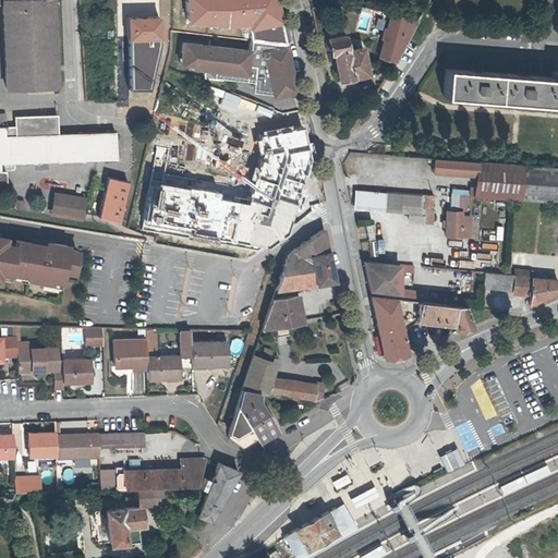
[(0,0),(0,1),(1,2),(1,7),(4,91),(58,88),(53,0),(0,0)]
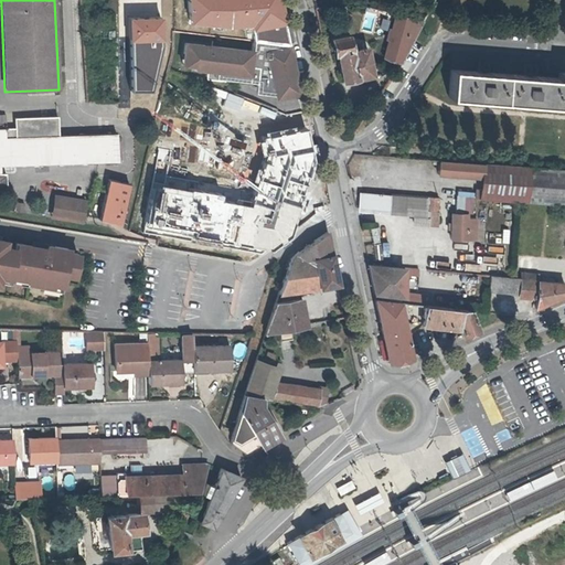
[(401,61),(424,20),(398,13),(384,56),(401,61)]
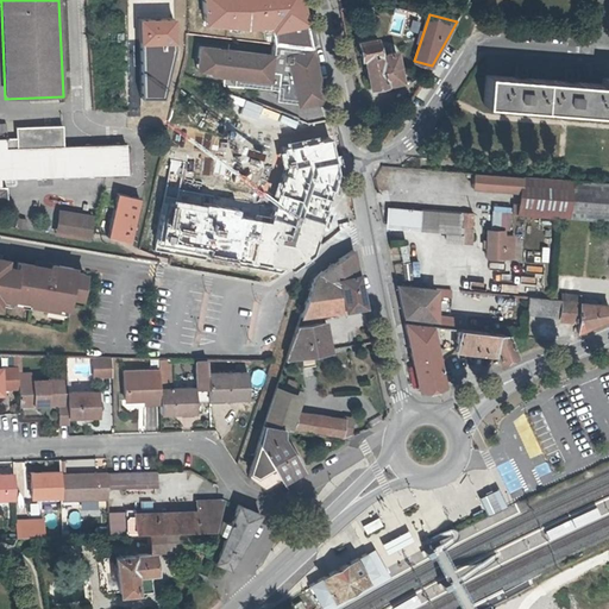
[(357,42),(360,58),(364,57),(370,86),(401,80),(395,50),(378,54),(377,49),(380,49),(381,48),(380,44),(377,43),(376,43),(375,38),(357,42)]
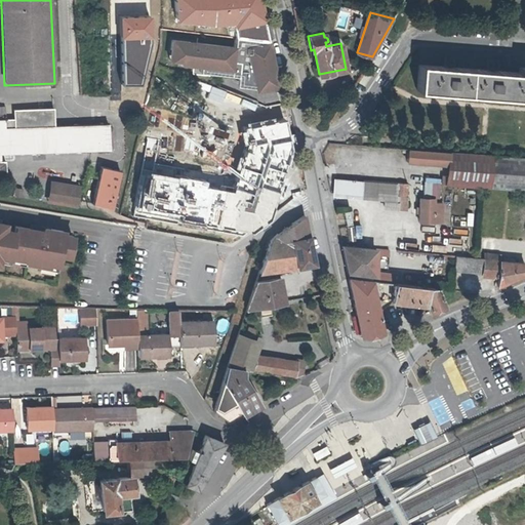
[(279,86),(269,40),(233,36),(232,46),(195,42),(170,39),(168,49),(174,50),(174,53),(180,54),(179,63),(199,66),(198,71),(218,74),(218,68),(237,70),(236,76),(245,77),(245,74),(251,75),(254,90),(279,86)]
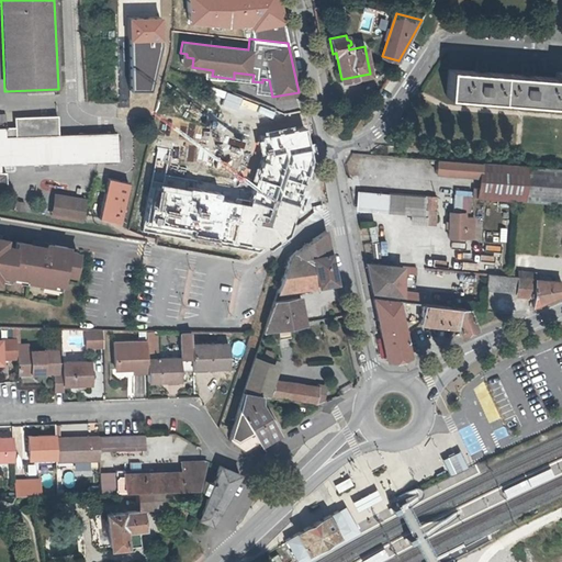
[(561,97),(561,69),(560,74),(454,67),(452,93),(559,101),(559,97),(561,97)]
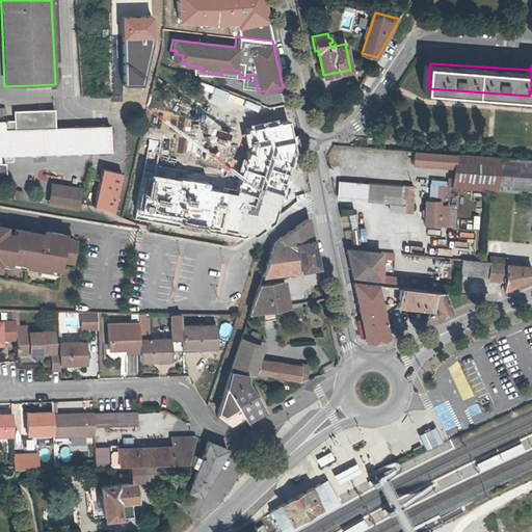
[(262,104),(262,102),(257,100),(265,145),(284,154),(286,154),(294,152),(289,124),(288,115),(286,104),(269,107),(262,104)]
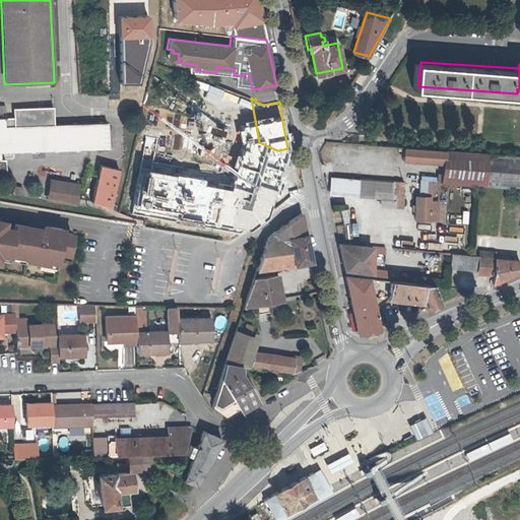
[(0,177),(6,178),(6,158),(0,158),(0,150),(90,148),(107,147),(106,126),(54,127),(53,108),(13,109),(13,118),(5,118),(5,115),(0,114),(0,177)]
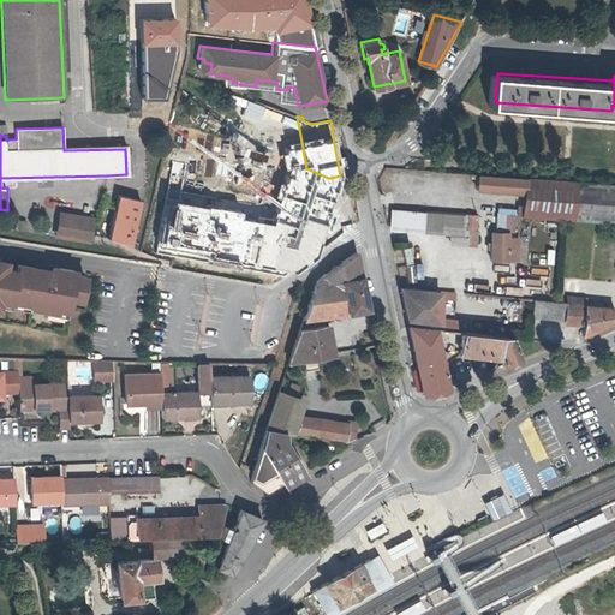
[(281,156),(262,148),(260,155),(278,163),(281,156)]
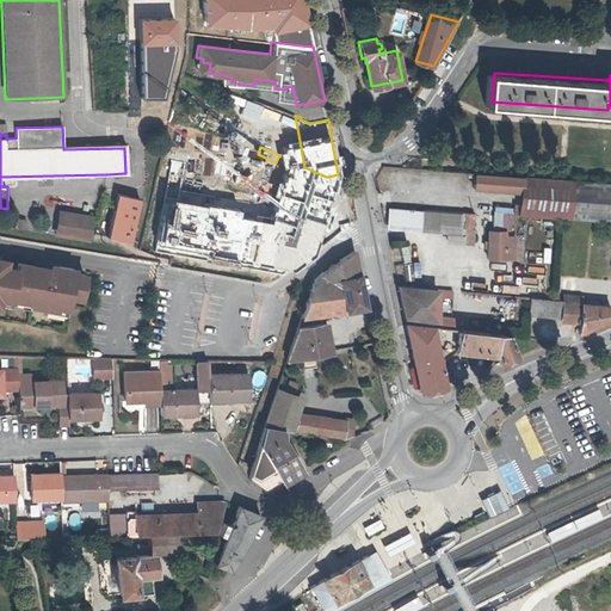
[(326,177),(304,167),(302,166),(291,192),(290,193),(315,205),(328,177),(326,177)]
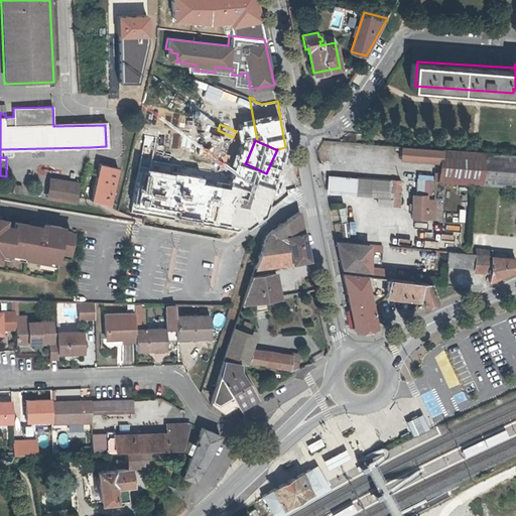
[(482,183),(484,150),(442,147),(441,147),(441,148),(401,146),(400,158),(440,162),(439,177),(436,177),(435,180),(482,183)]
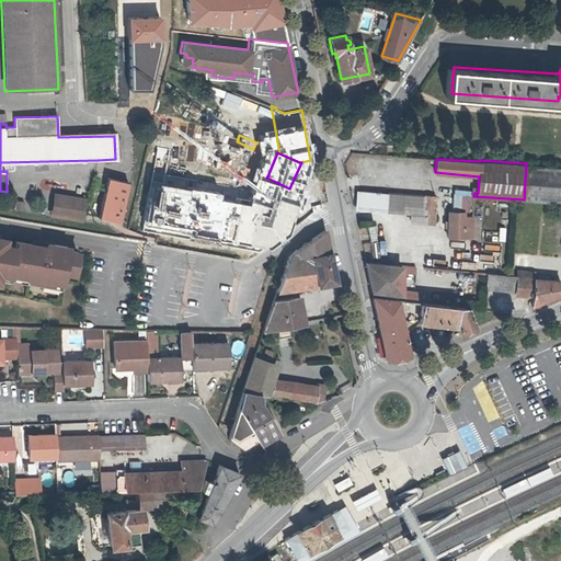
[(560,165),(526,163),(524,199),(560,202),(560,165)]
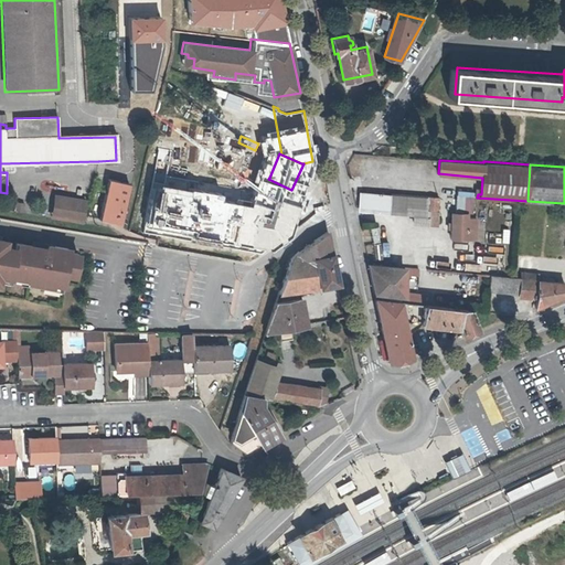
[(129,182),(109,179),(99,220),(120,224),(129,182)]
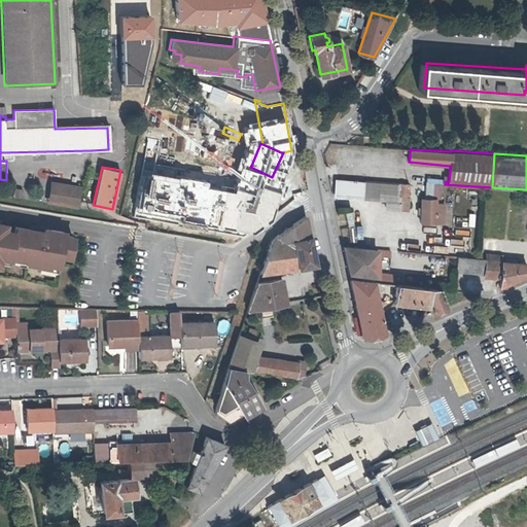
[(364,196),(365,181),(334,178),(332,192),(364,196)]
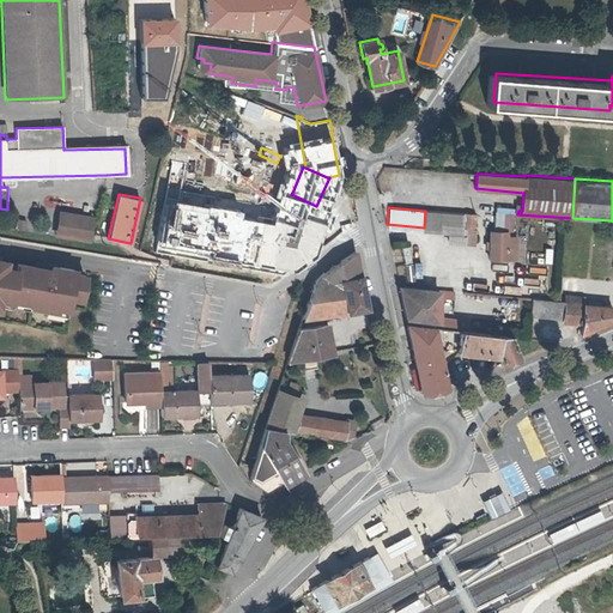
[(462,226),(463,213),(425,211),(424,228),(448,230),(447,240),(460,241),(462,226)]
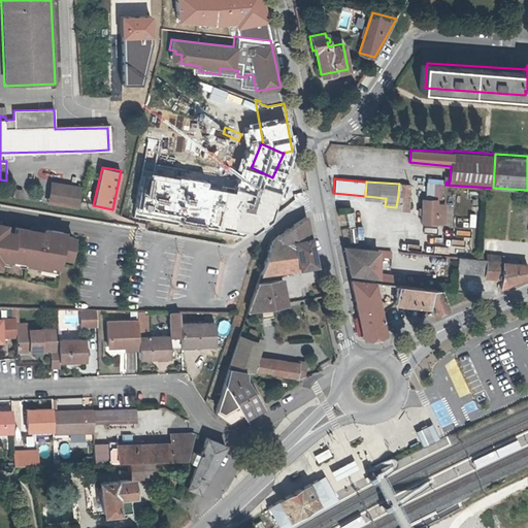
[(410,184),(399,183),(399,184),(398,195),(409,196),(410,184)]
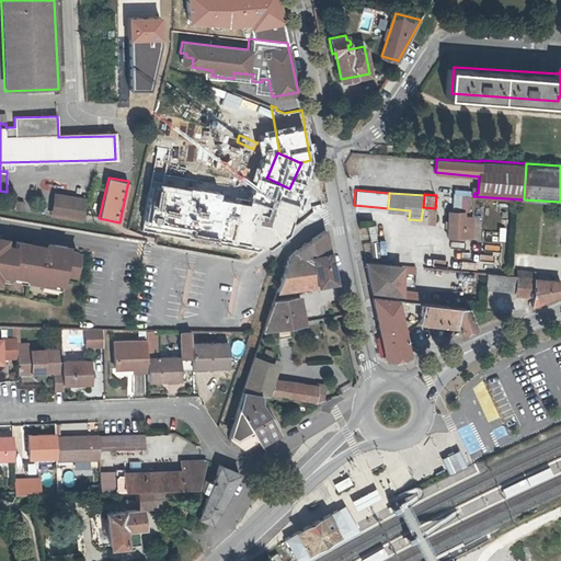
[(84,201),(54,195),(50,215),(81,219),(82,217),(84,201)]
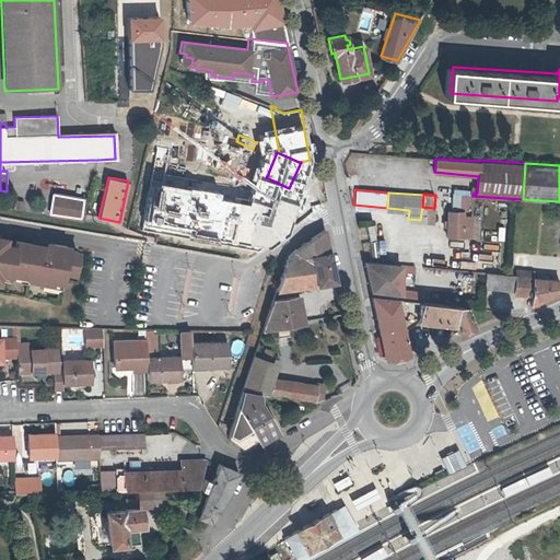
[(447,211),(447,237),(462,237),(462,211),(447,211)]
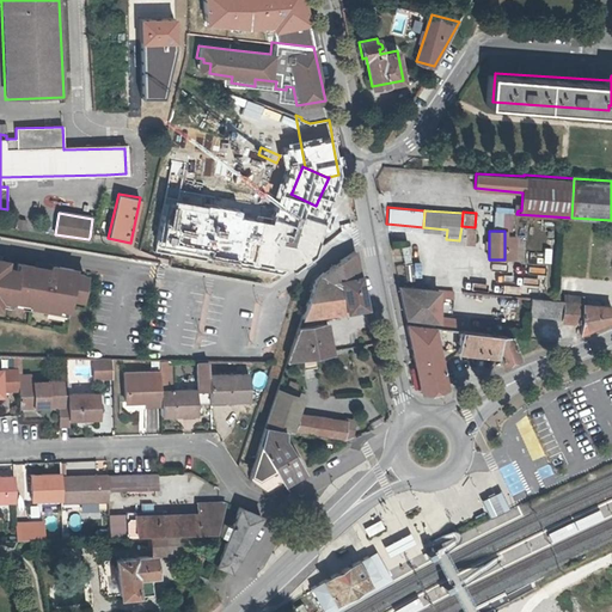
[(355,251),(322,274),(319,276),(317,279),(314,281),(311,293),(288,363),(335,356),(324,313),(366,306),(355,251)]
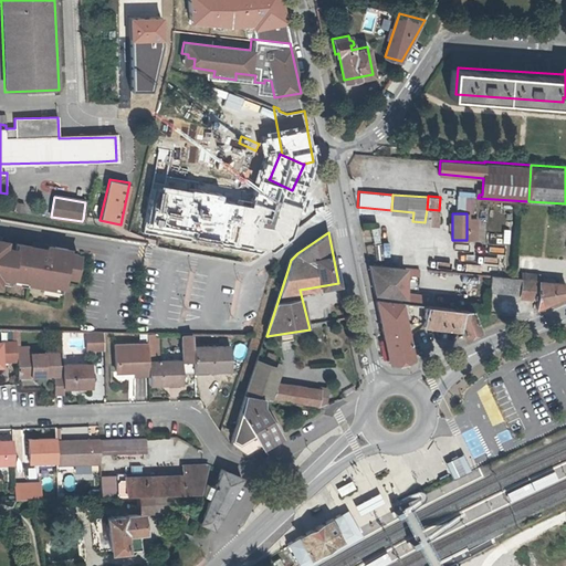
[(0,274),(24,279),(23,282),(52,285),(52,283),(63,284),(65,269),(75,270),(79,252),(69,251),(70,248),(49,243),(48,248),(0,238),(0,274)]
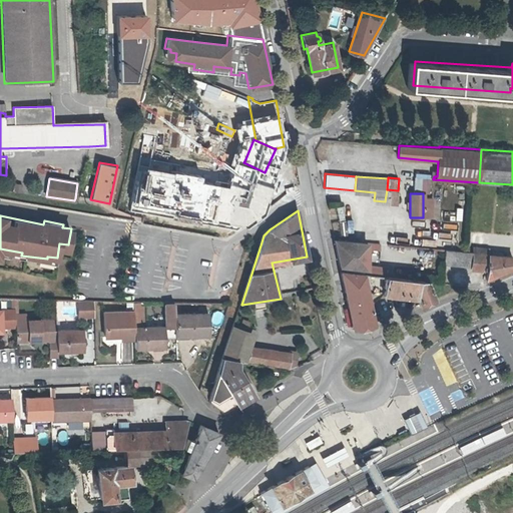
[(392,231),(392,244),(404,244),(404,231),(392,231)]
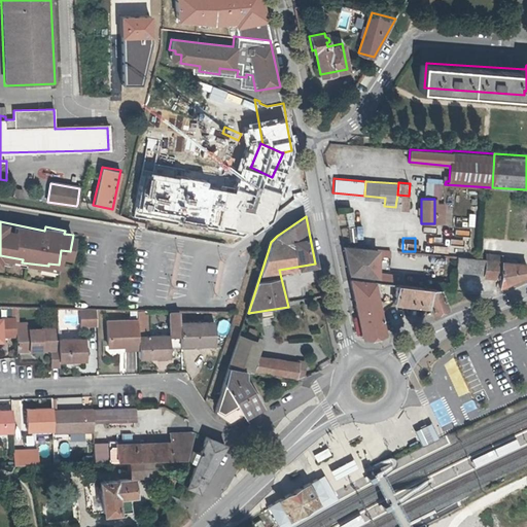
[(377,255),(377,250),(344,246),(349,274),(376,277),(377,255)]
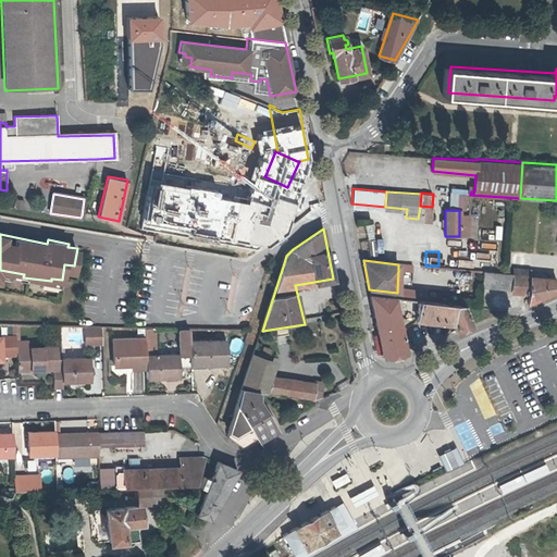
[(507,274),(483,272),(482,287),(511,291),(511,294),(512,294),(529,295),(528,304),(556,293),(556,280),(556,279),(531,276),(514,275),(507,274)]
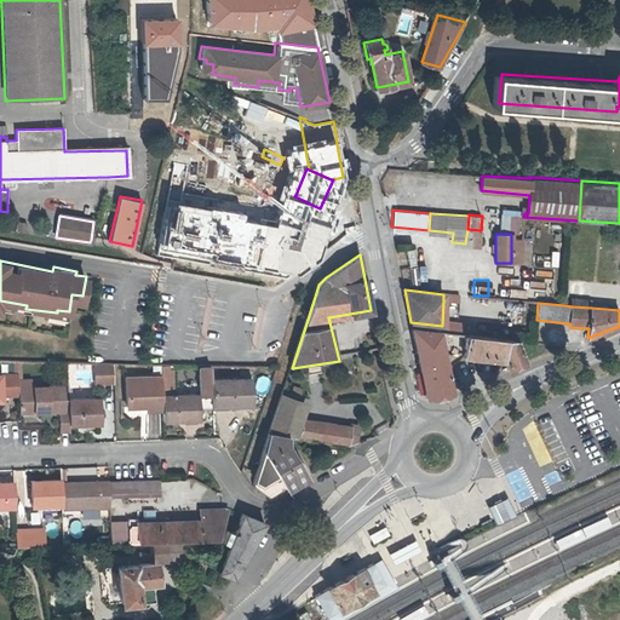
[(441,332),(412,328),(425,399),(452,395),(449,377),(452,377),(441,332)]
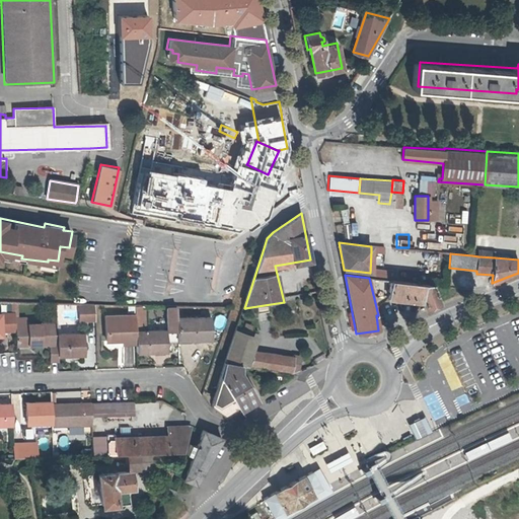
[(435,288),(392,283),(390,301),(404,303),(405,299),(423,301),(427,312),(441,306),(435,288)]
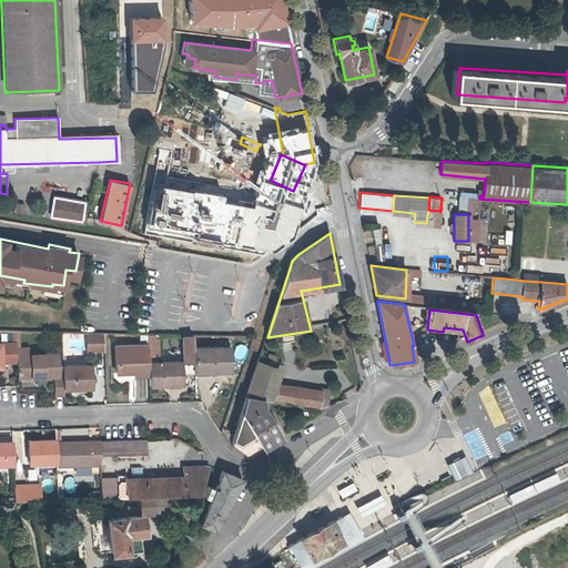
[(105,332),(89,332),(89,351),(105,351),(105,332)]
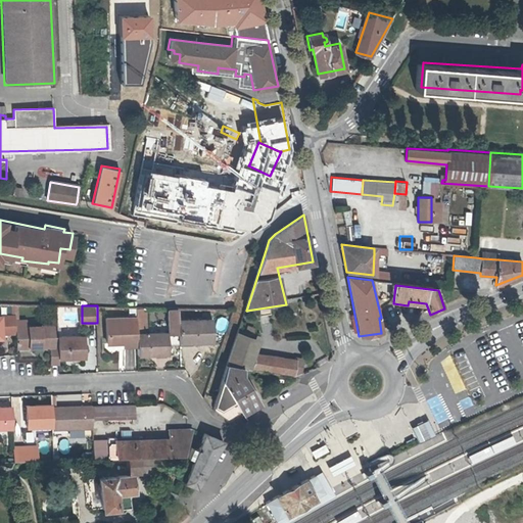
[(146,306),(138,306),(138,318),(139,333),(139,344),(139,353),(167,353),(167,345),(178,345),(178,340),(178,319),(177,307),(169,307),(169,332),(147,333),(146,306)]
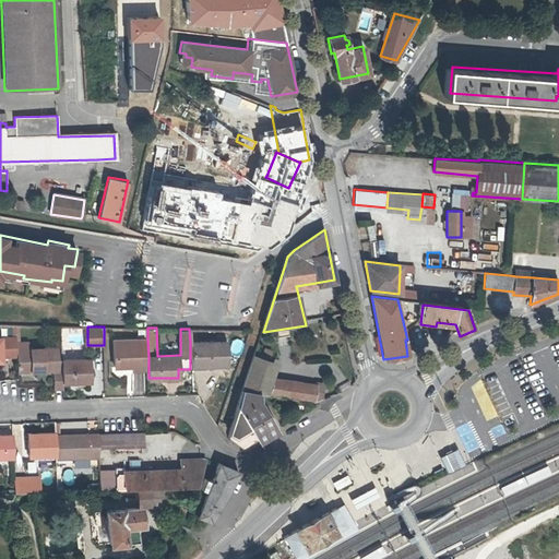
[(0,354),(18,354),(18,347),(18,341),(18,336),(0,336),(0,354)]
